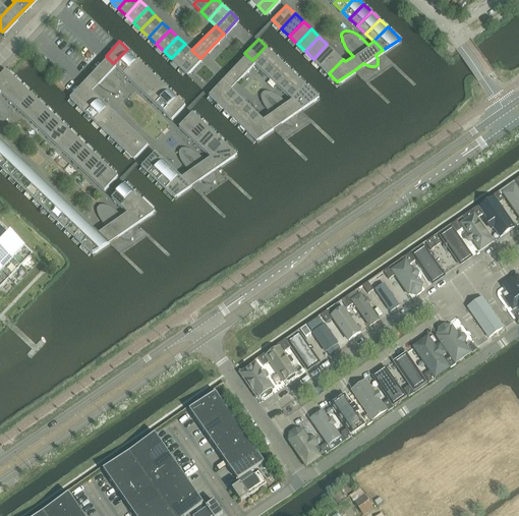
[(179,65),(192,51),(191,50),(185,44),(171,58),(179,65)]
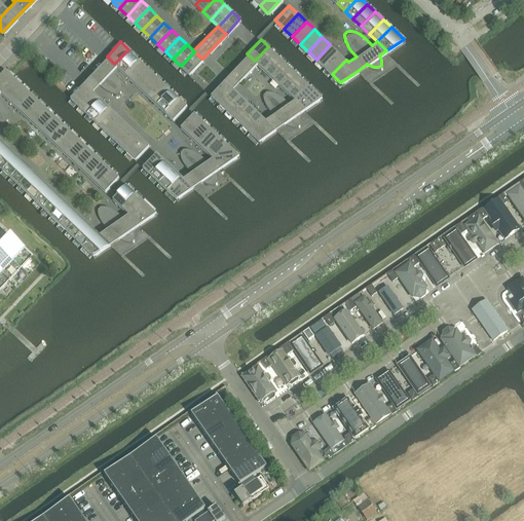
[(324,67),(338,52),(330,44),(316,60),(324,67)]
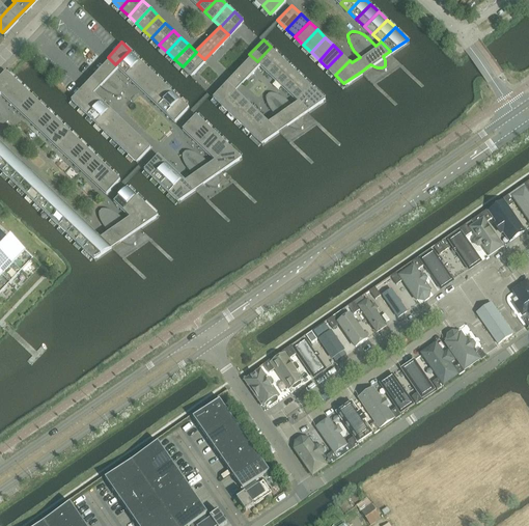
[(265,68),(279,54),(271,47),(257,61),(258,62),(265,68)]
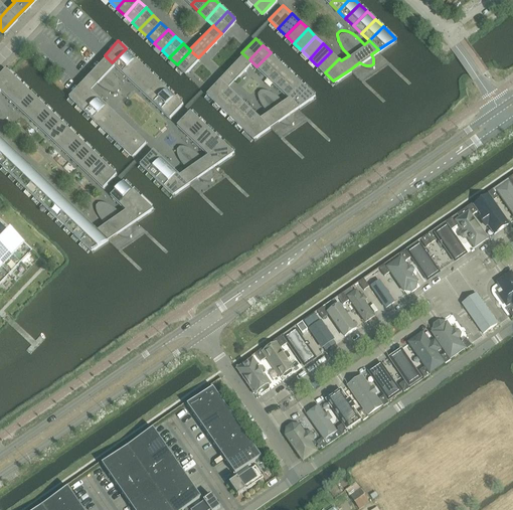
[(120,69),(134,55),(126,48),(112,62),(113,63),(120,69)]
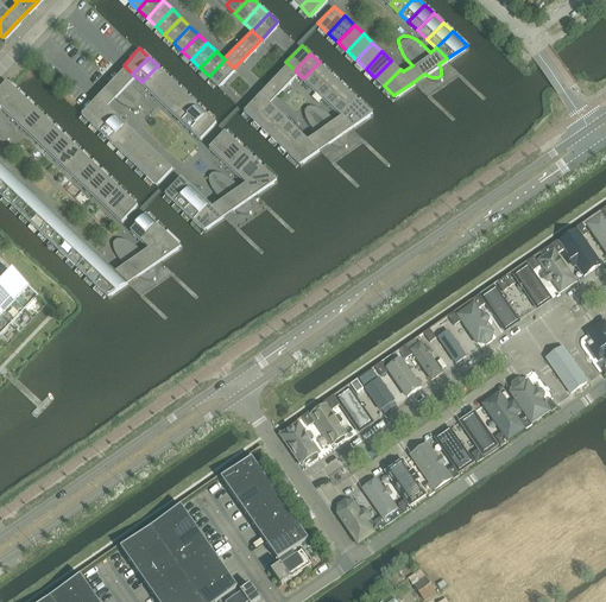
[(218,84),(234,68),(225,59),(209,76),(218,84)]
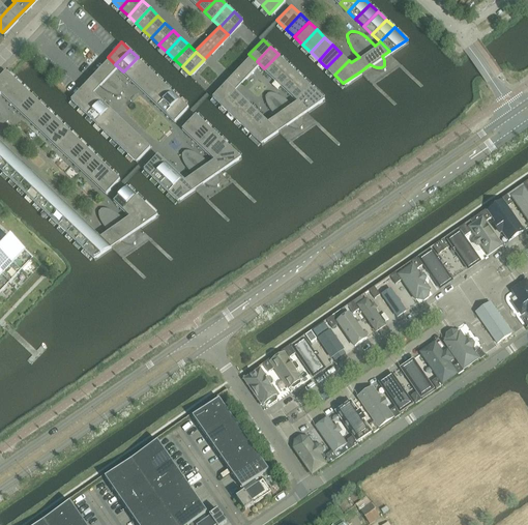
[(334,75),(349,60),(341,53),(326,67),(334,75)]
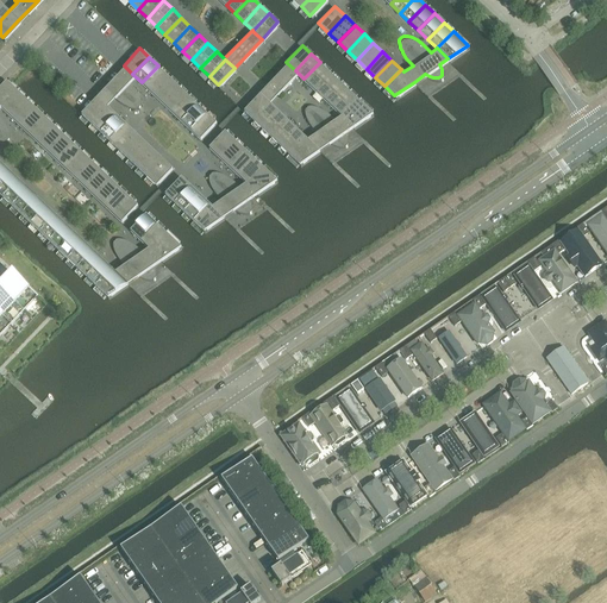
[(269,101),(291,79),(296,71),(295,70),(286,62),(258,92),(268,100),(269,101)]
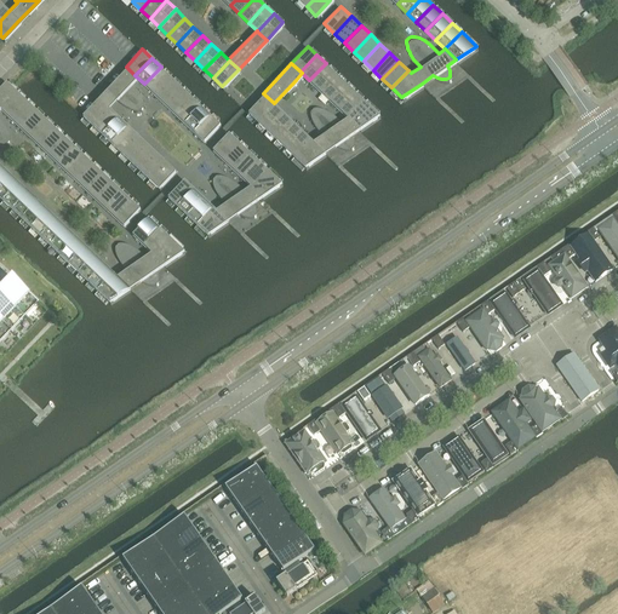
[(319,90),(335,72),(326,63),(309,80),(319,90)]
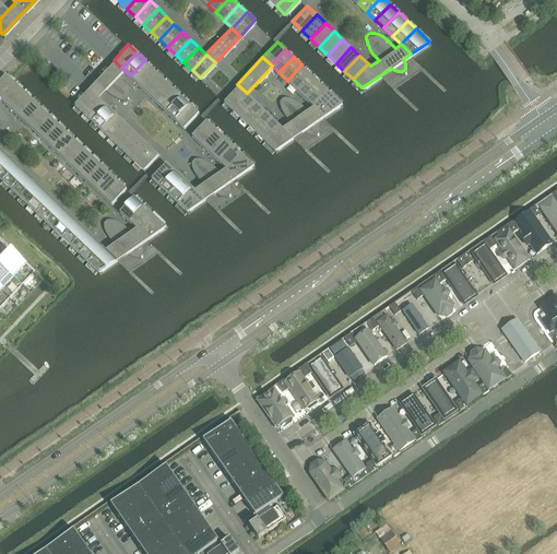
[(81,110),(96,94),(97,95),(101,92),(105,87),(108,91),(111,93),(116,95),(117,95),(121,96),(123,96),(126,95),(128,94),(128,93),(128,91),(127,85),(123,80),(122,78),(118,73),(121,70),(122,69),(121,68),(114,60),(111,61),(109,65),(95,79),(92,83),(89,86),(73,102),(81,110)]
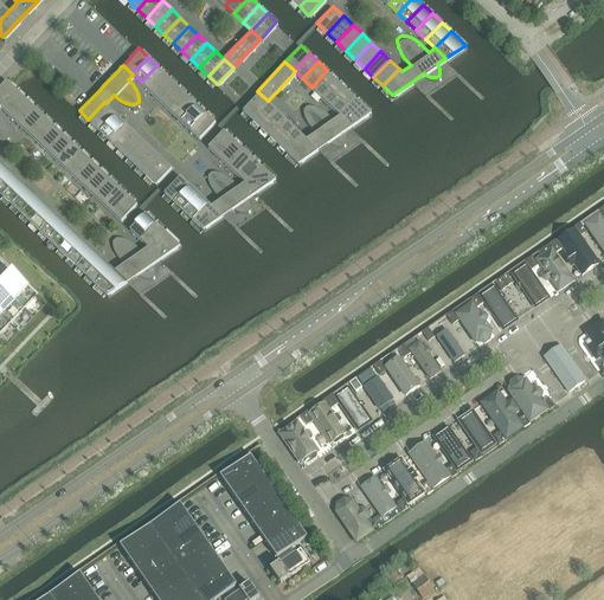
[(151,91),(166,75),(158,65),(141,82),(151,91)]
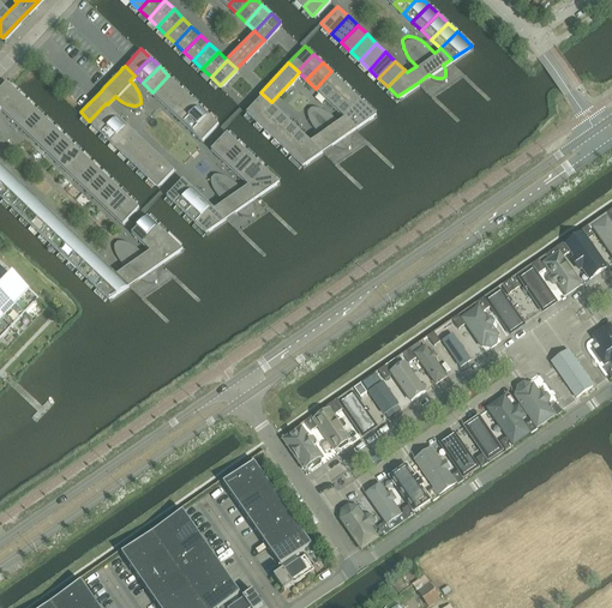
[(324,97),(341,79),(331,71),(316,89),(324,97)]
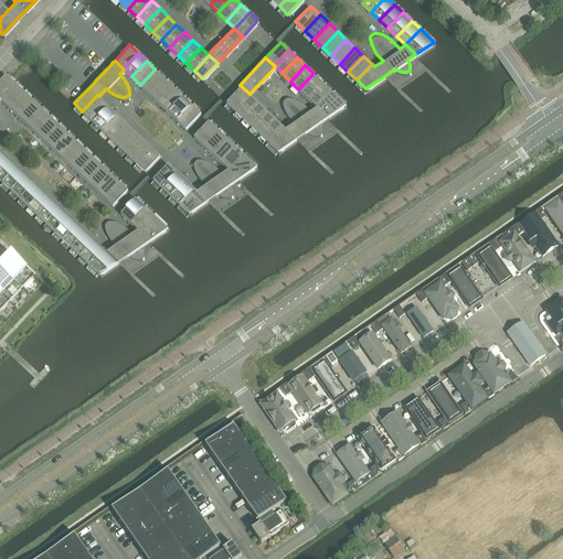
[(149,93),(163,77),(155,70),(140,85),(149,93)]
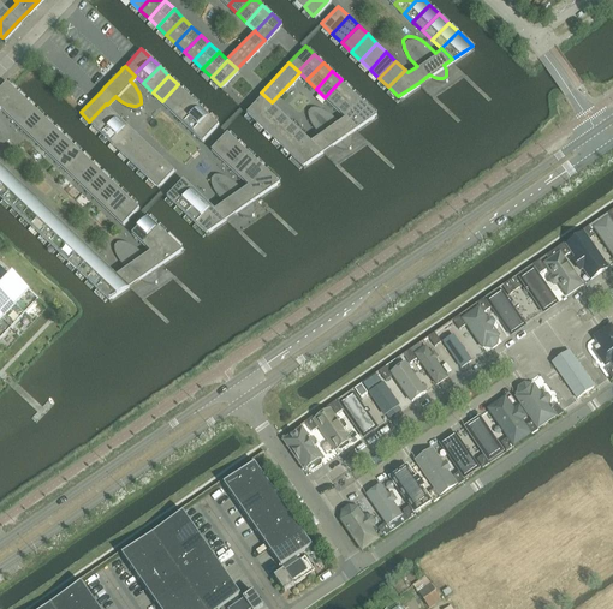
[(0,102),(15,88),(5,78),(0,83),(0,102)]
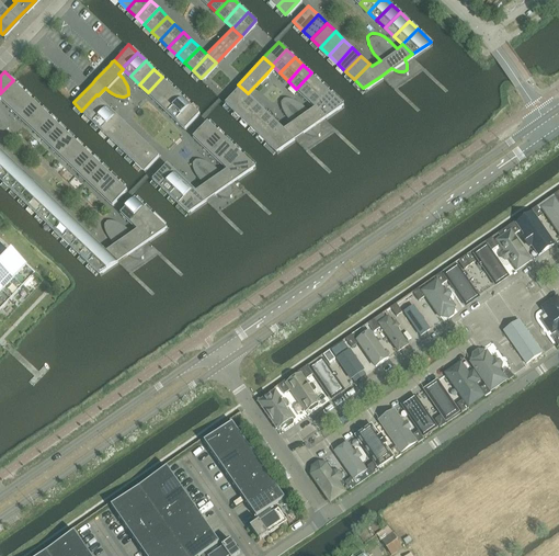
[(305,97),(319,81),(311,72),(296,89),(305,97)]
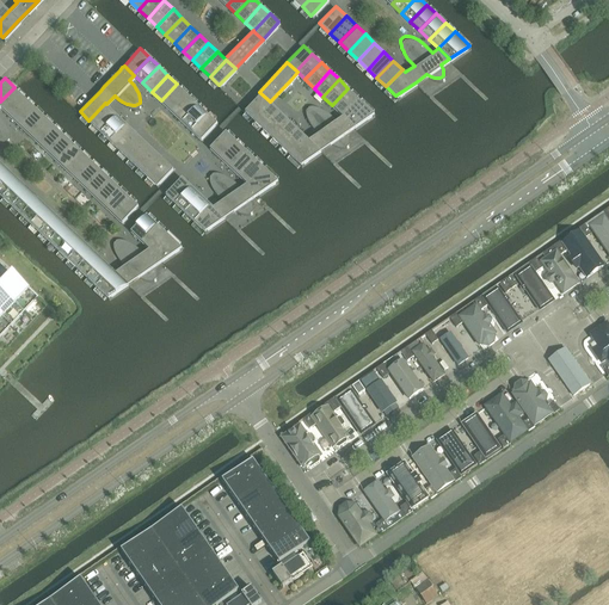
[(171,110),(186,93),(177,84),(161,100),(171,110)]
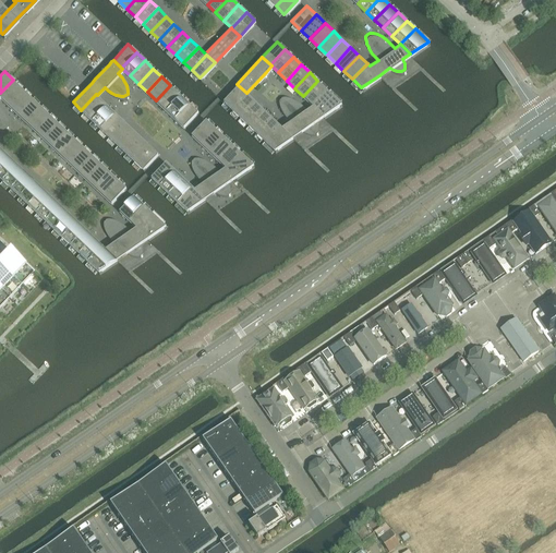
[(7,104),(22,87),(13,80),(0,93),(0,97),(7,104)]
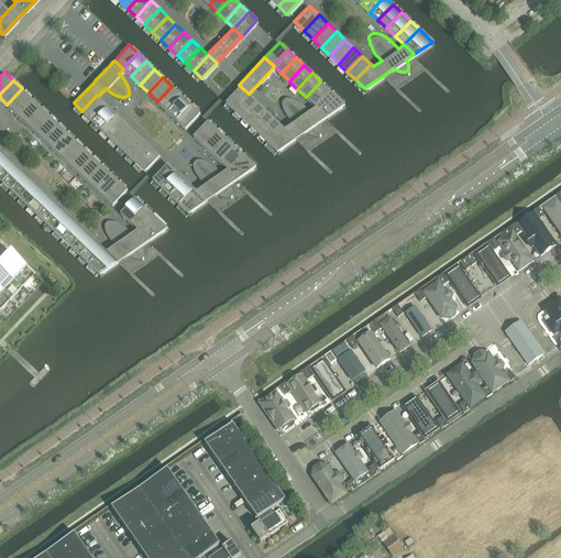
[(314,105),(329,89),(320,81),(306,97),(314,105)]
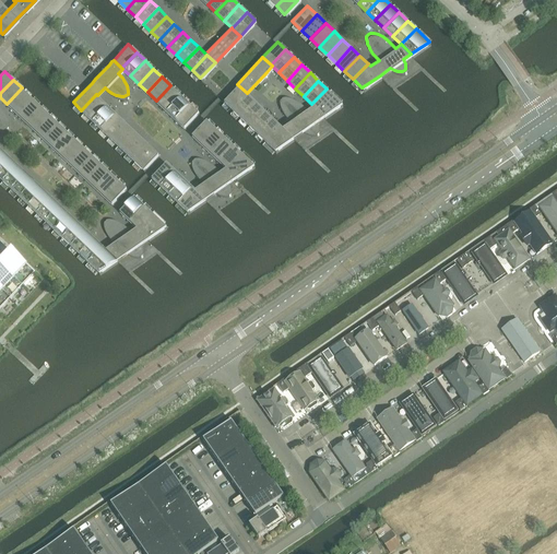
[(230,107),(246,92),(237,84),(223,99),(230,107)]
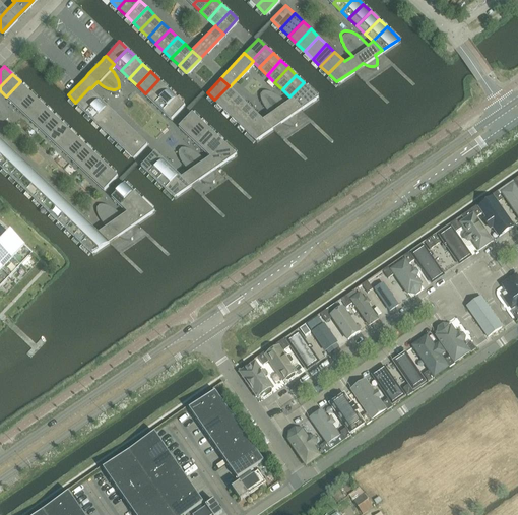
[(152,101),(167,86),(158,79),(145,93),(152,101)]
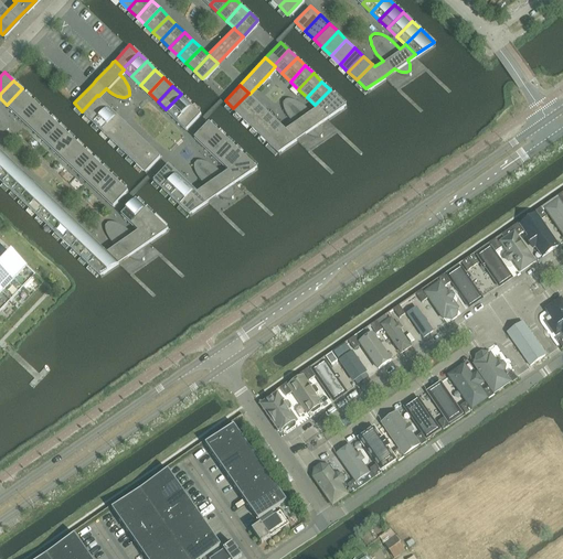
[(16,113),(31,97),(22,88),(7,105),(16,113)]
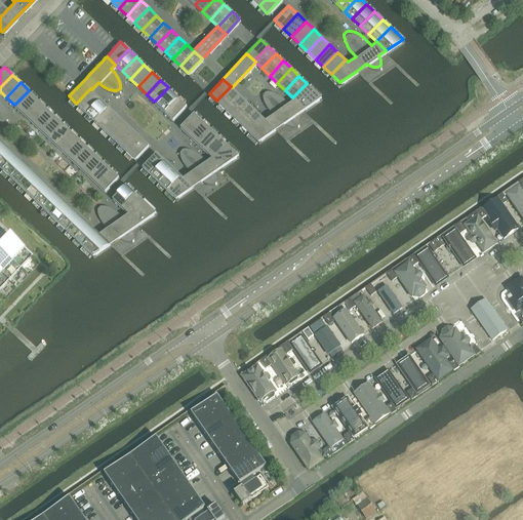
[(320,95),(307,83),(292,97),(293,98),(304,108),(320,95)]
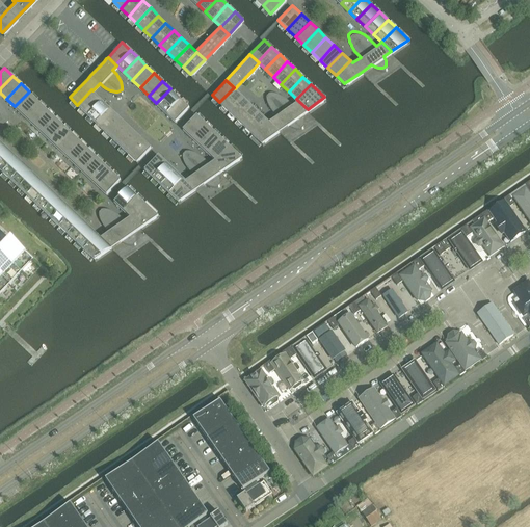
[(241,95),(235,88),(234,87),(219,102),(228,109),(241,95)]
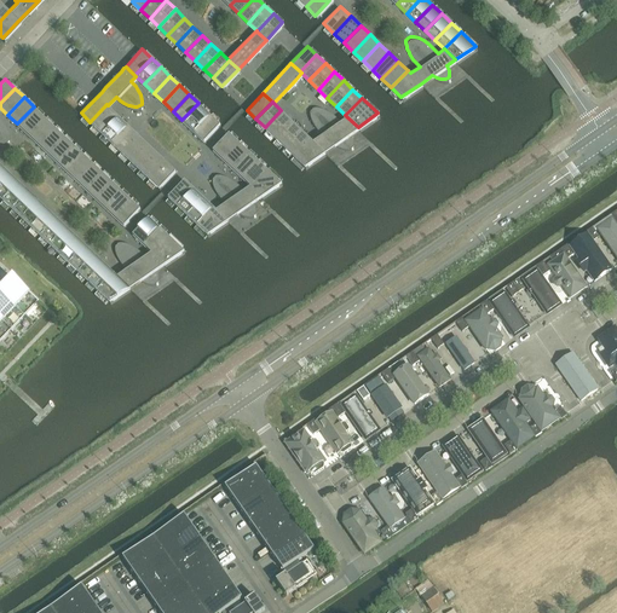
[(191,129),(208,113),(199,103),(182,120),(191,129)]
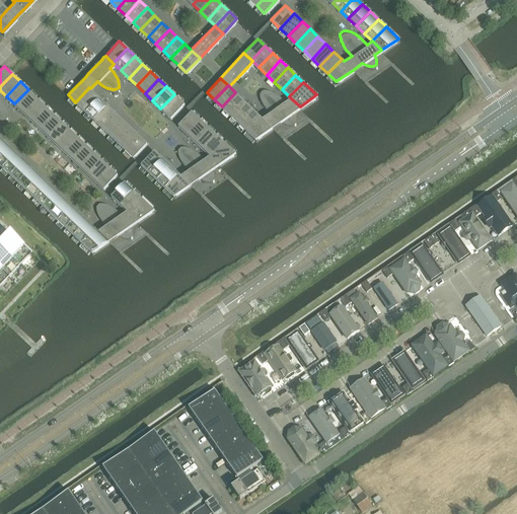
[(97,95),(90,88),(89,87),(75,102),(83,109),(97,95)]
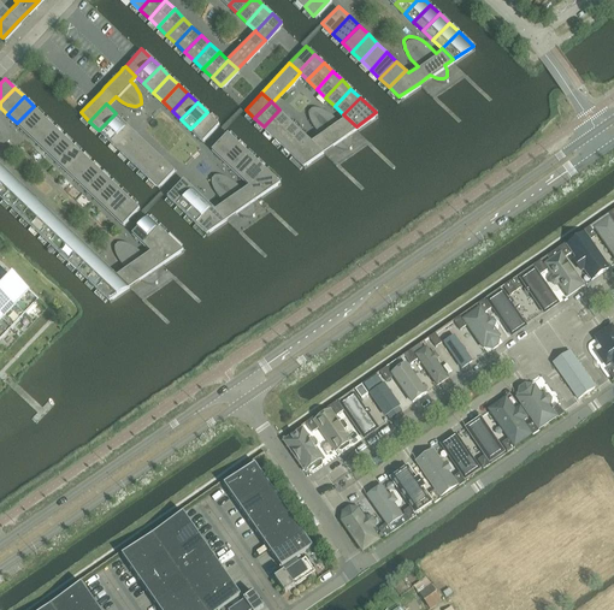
[(302,164),(334,142),(335,143),(338,144),(342,146),(344,146),(347,146),(349,144),(350,142),(350,140),(349,137),(349,134),(348,132),(356,126),(344,116),(338,119),(338,118),(334,113),(329,111),(324,107),(320,106),(317,104),(316,104),(312,104),(310,105),(307,106),(307,110),(307,111),(307,114),(310,118),(312,122),(314,126),(320,132),(311,138),(306,135),(290,152),(302,164)]
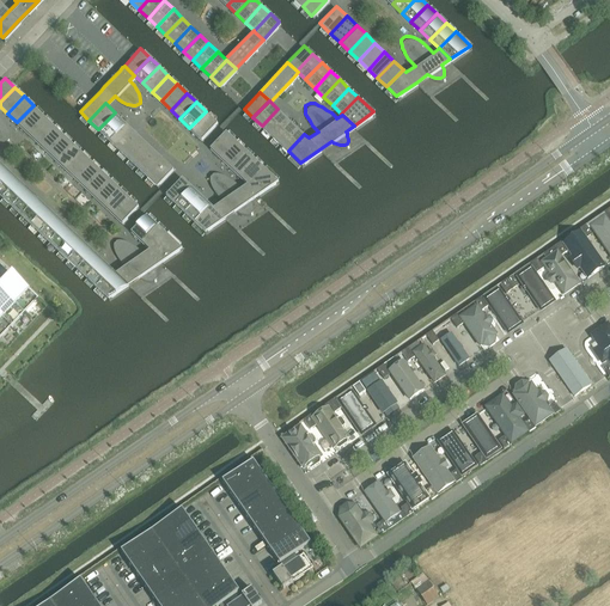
[(26,130),(42,114),(34,105),(17,122),(26,130)]
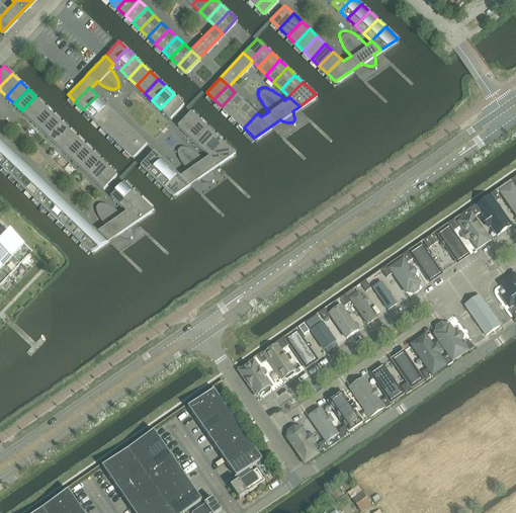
[(229,113),(243,99),(235,92),(222,106),(229,113)]
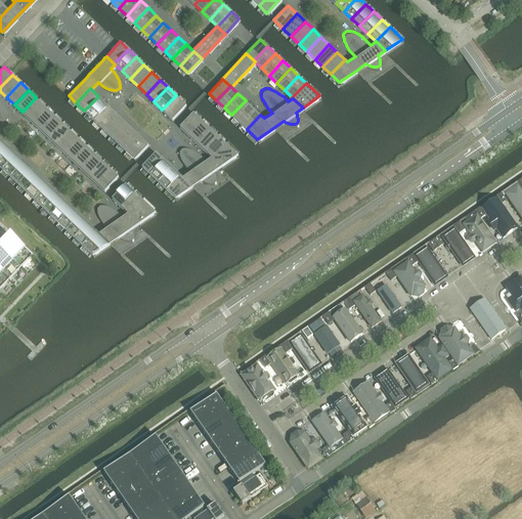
[(171,118),(185,103),(176,95),(162,110),(171,118)]
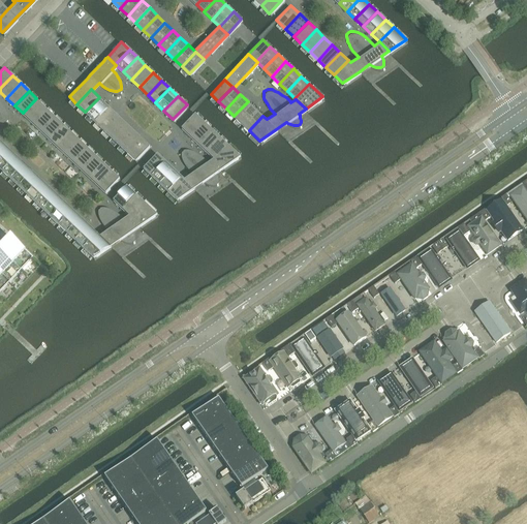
[(93,120),(107,104),(99,97),(85,112),(93,120)]
